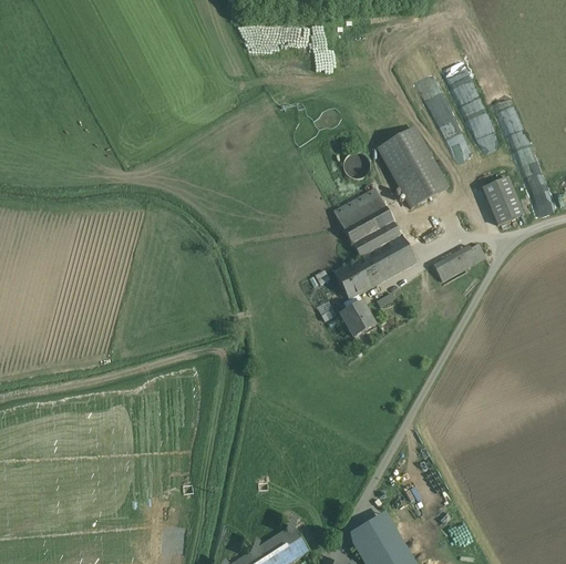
[(449,186),(415,127),(379,147),(412,206),(449,186)]
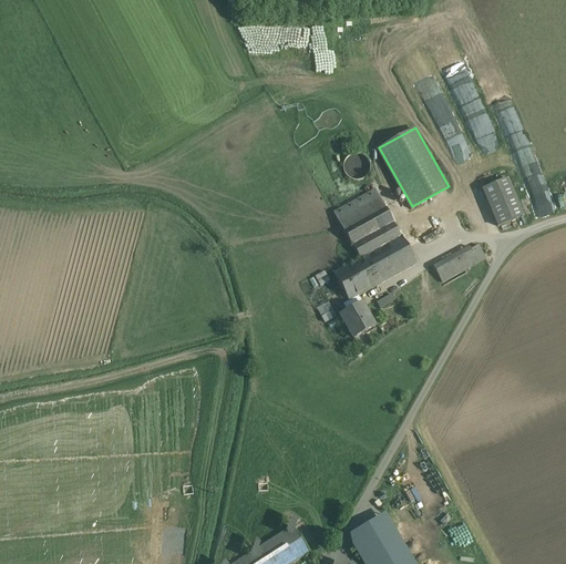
[(371,170),(372,164),(371,160),(368,155),(363,152),(358,151),(353,152),(349,155),(346,160),(345,165),(346,171),(349,175),(353,177),(359,178),(363,177),(368,174),(371,170)]
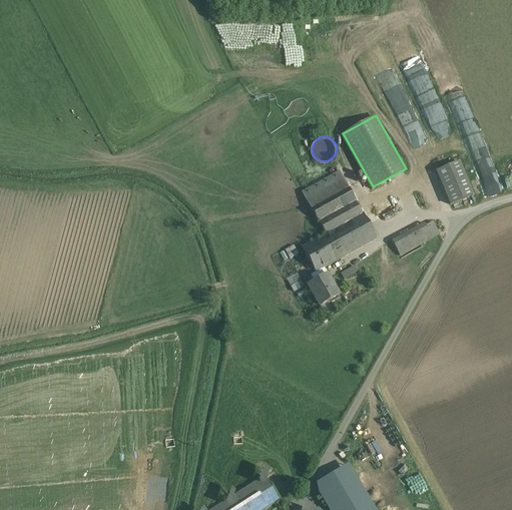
[(460,160),(438,169),(452,202),(474,193),(460,160)]
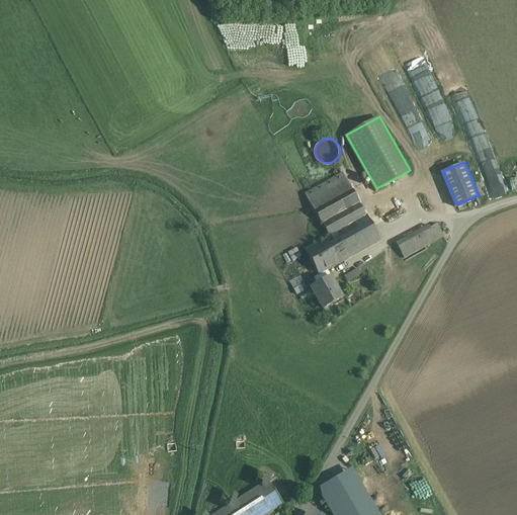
[(344,171),(328,180),(306,192),(314,207),(351,186),(352,186),(344,171)]
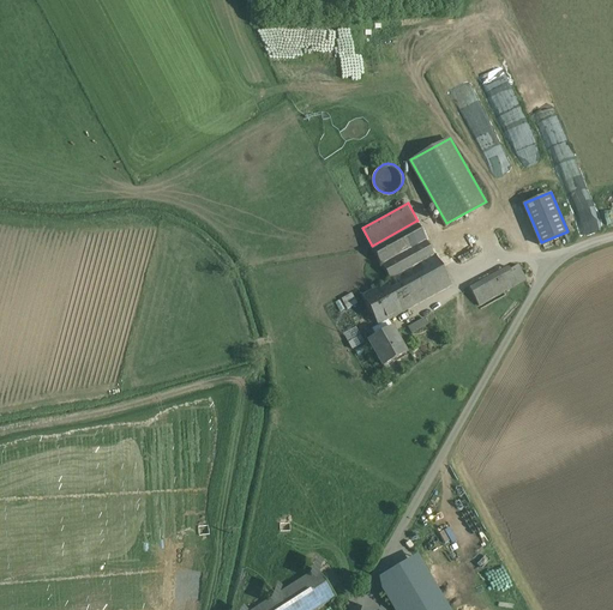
[(612,206),(592,213),(595,225),(612,221),(612,206)]
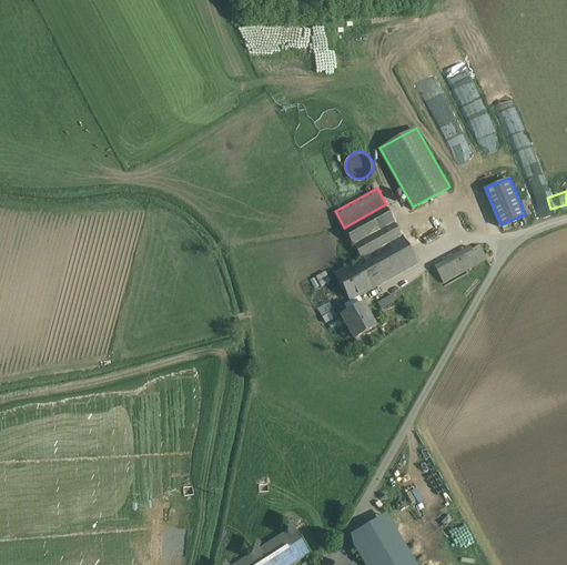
[(385,204),(344,228),(353,244),(371,234),(395,221),(386,204),(385,204)]
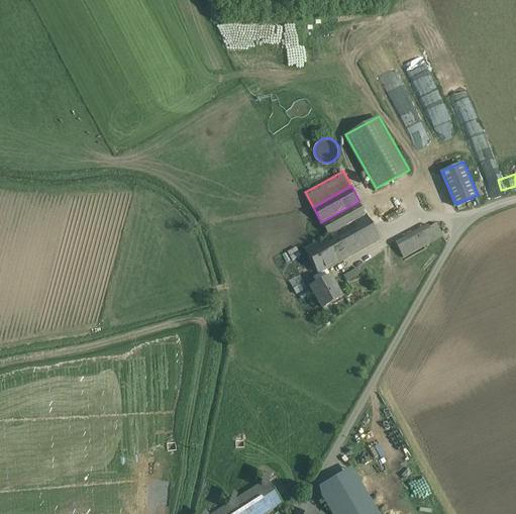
[(359,201),(337,213),(321,222),(328,234),(334,231),(337,229),(367,213),(359,201)]
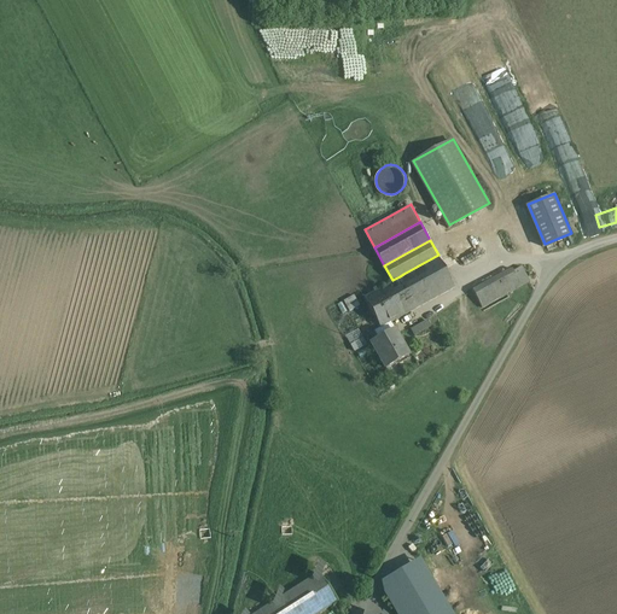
[(438,255),(403,274),(400,276),(393,280),(365,296),(382,326),(388,322),(455,285),(438,255)]
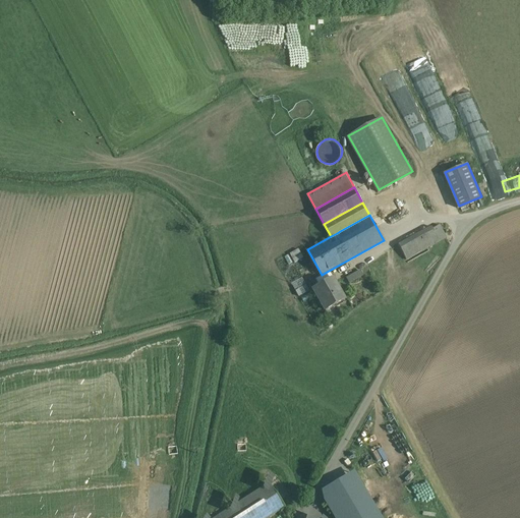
[(441,223),(436,226),(441,236),(446,233),(441,223)]
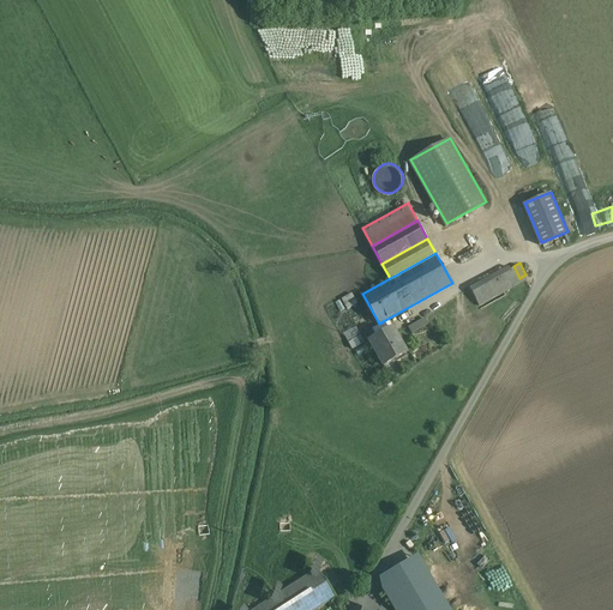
[(496,272),(470,287),(479,303),(518,282),(510,265),(496,272)]
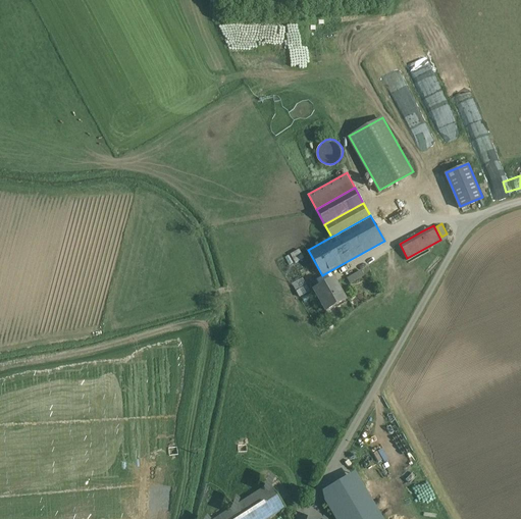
[(299,247),(280,257),(285,266),(304,256),(299,247)]
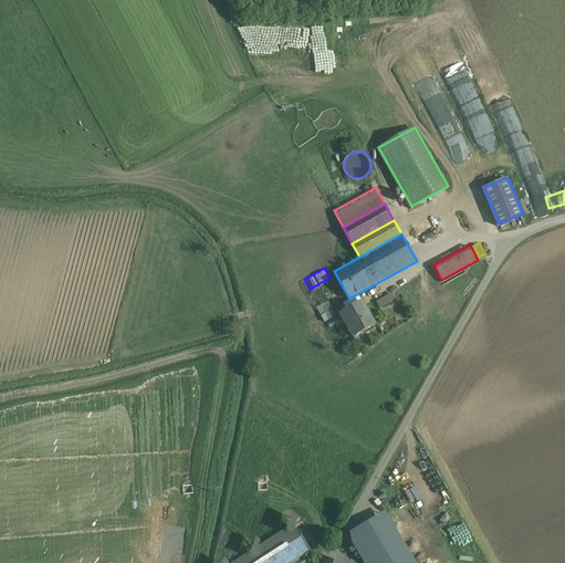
[(355,295),(349,299),(343,302),(347,309),(362,301),(361,298),(357,300),(355,295)]
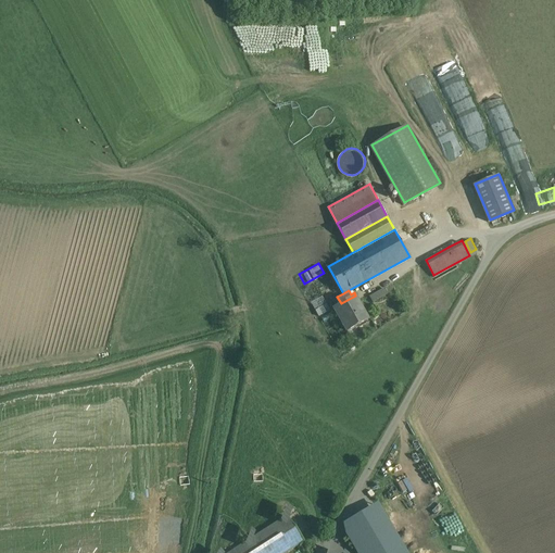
[(341,303),(335,306),(348,330),(368,318),(355,296),(341,303)]
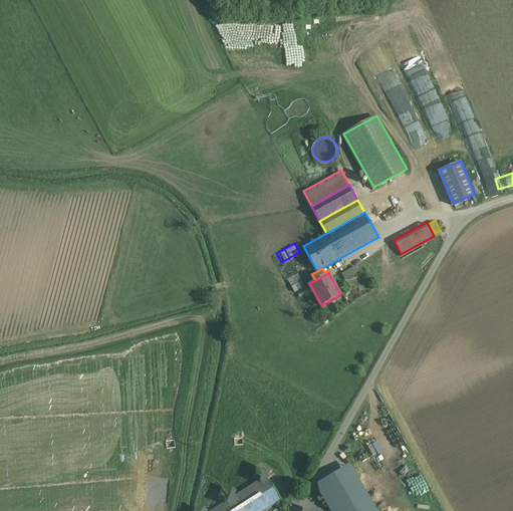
[(266,475),(210,510),(260,510),(281,498),(266,475)]
